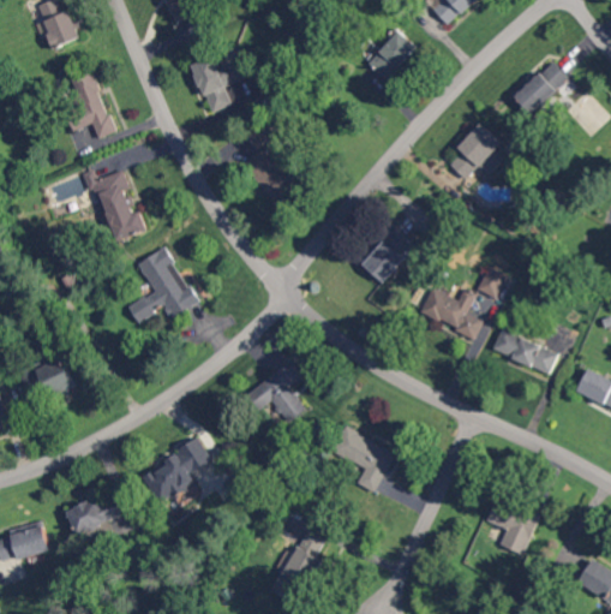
[(51,0),(36,6),(53,48),(79,39),(67,11),(61,13),(55,0),(51,0)]
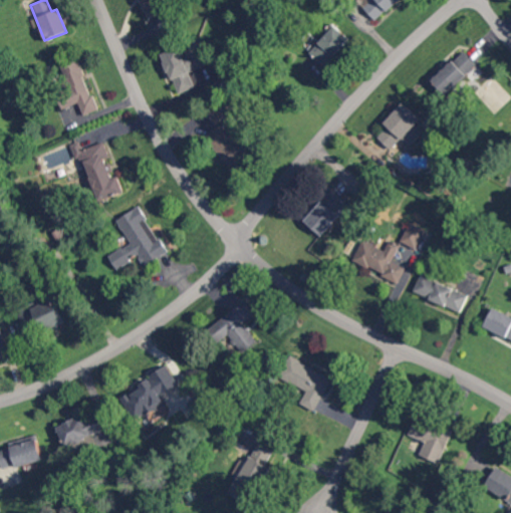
[(138,0),(145,18),(164,11),(159,0),(138,0)]
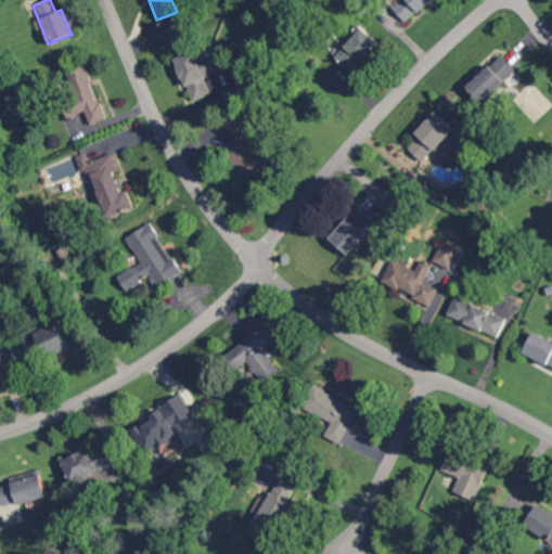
[(428,0),(398,0),(389,9),(405,24),(428,0)]
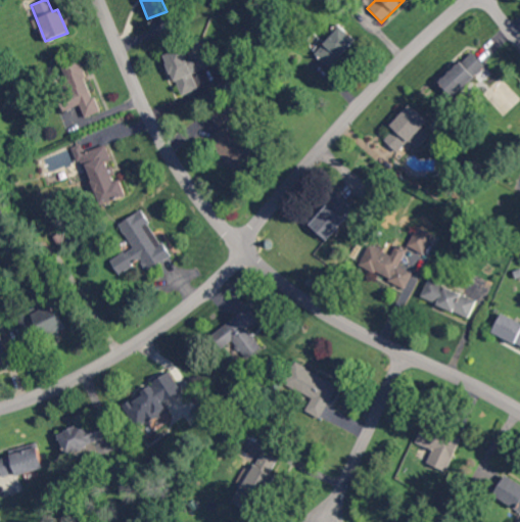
[(312,51),(329,67),(355,41),(338,25),(322,42),(321,41),(312,51)]
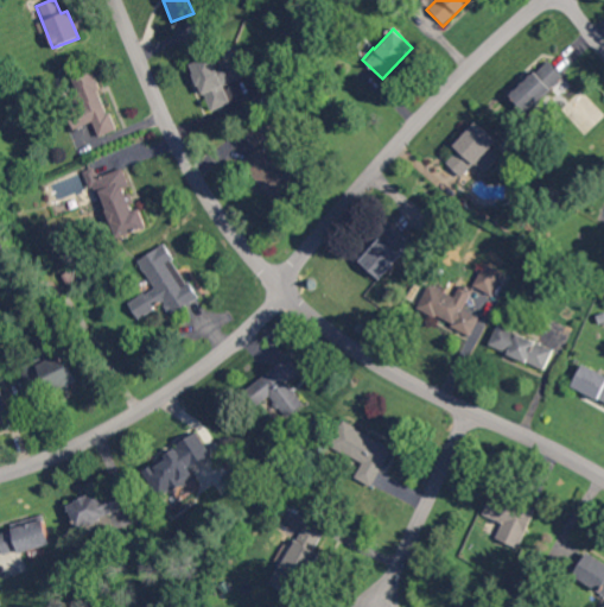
[(208,112),(252,93),(245,76),(228,82),(222,68),(216,69),(210,55),(188,64),(208,112)]
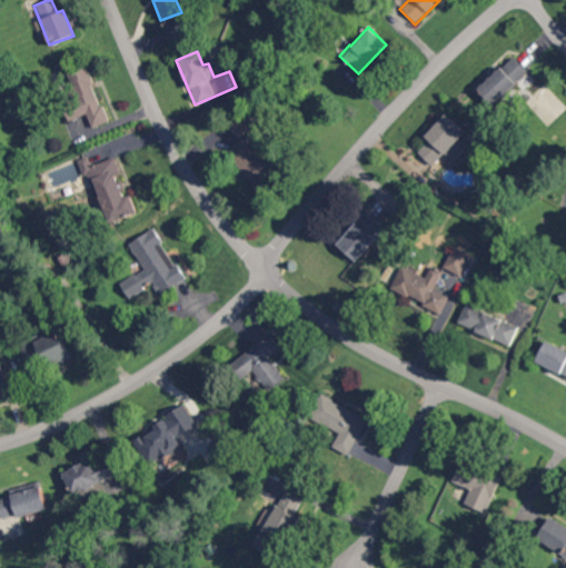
[(525,72),(510,56),(475,89),(490,106),(525,72)]
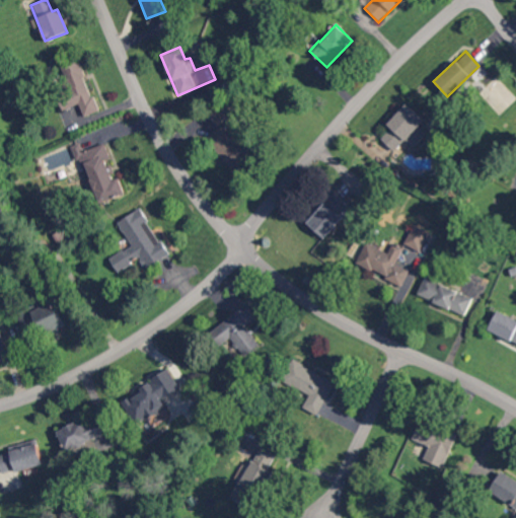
[(96,112),(78,62),(59,69),(72,105),(77,103),(82,117),(96,112)]
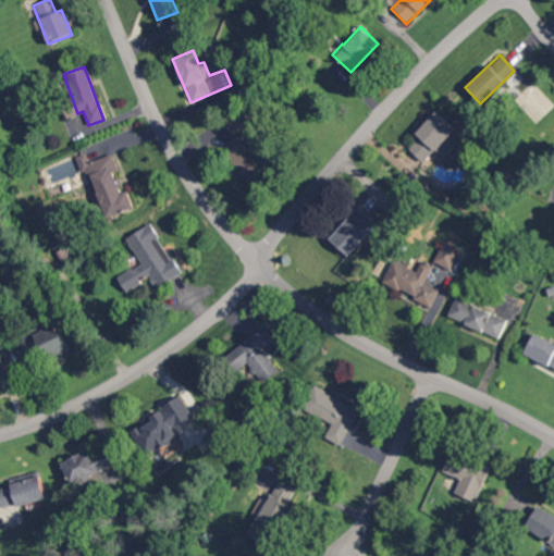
[(454,130),(434,112),(415,134),(418,137),(407,149),(421,163),(433,150),(442,159),(456,144),(448,136),(454,130)]
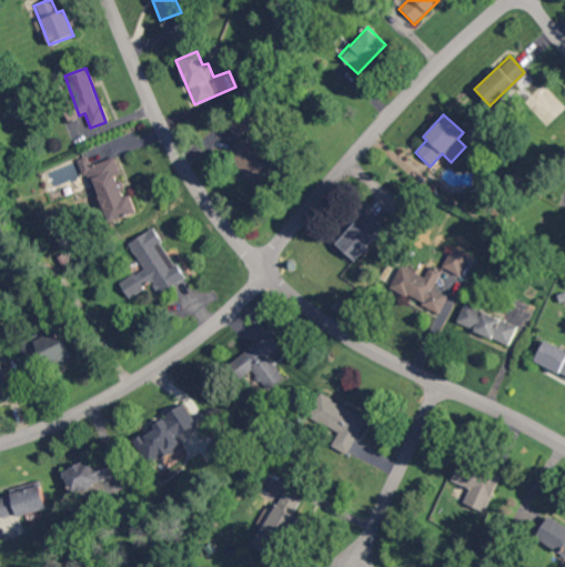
[(240,139),(224,153),(255,188),(278,168),(263,152),(256,158),(240,139)]
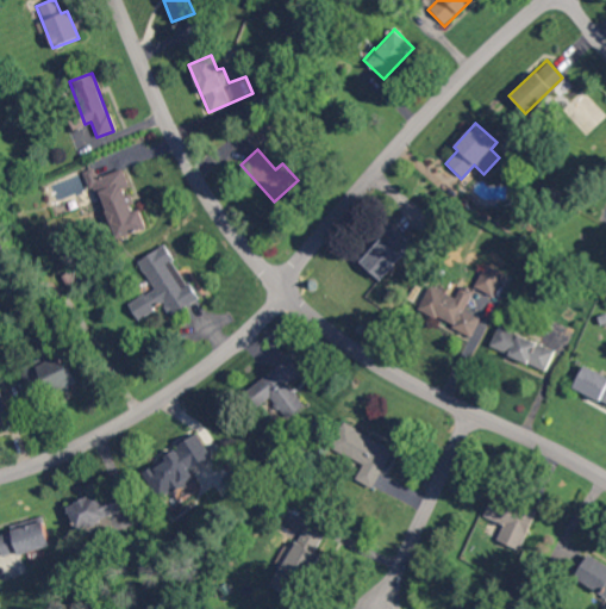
[(120,169),(95,179),(92,168),(82,172),(93,204),(101,200),(114,238),(144,229),(138,209),(130,211),(123,191),(127,188),(120,169)]
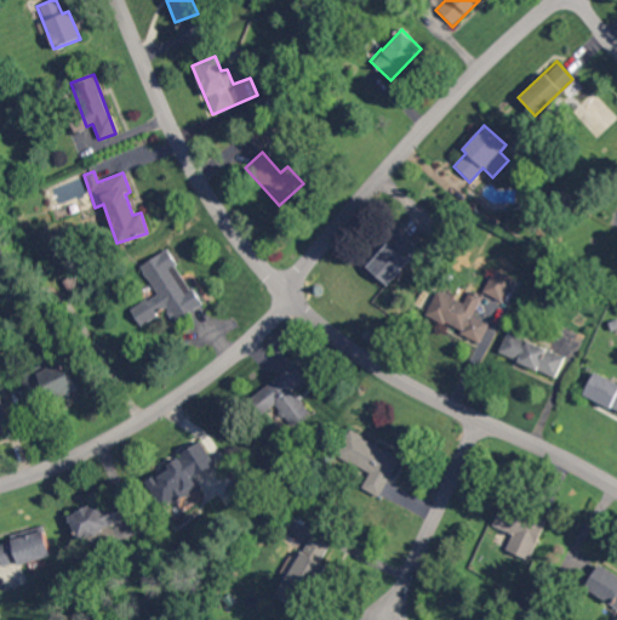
[(365,268),(386,285),(417,248),(396,231),(365,268)]
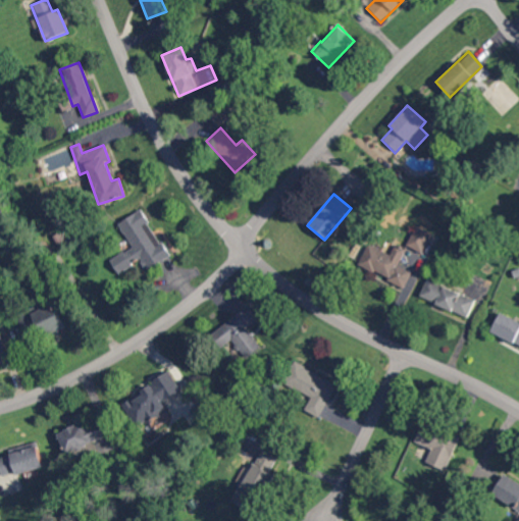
[(167,257),(139,209),(115,223),(130,248),(108,260),(116,274),(138,261),(144,271),(167,257)]
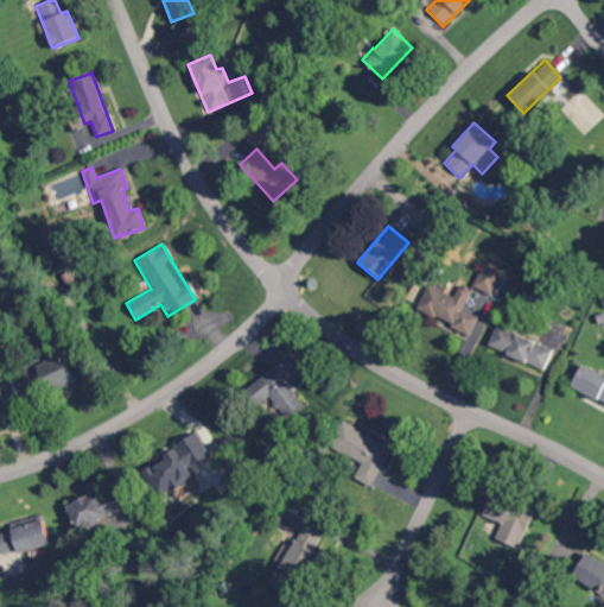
[(500,273),(482,264),(470,286),(488,296),(500,273)]
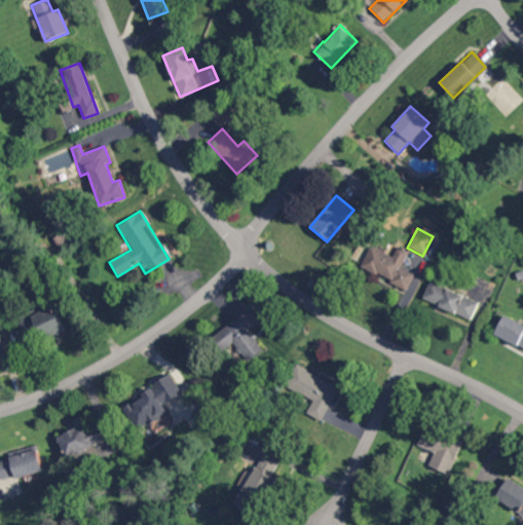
[(399,267),(407,252),(391,245),(386,254),(370,246),(359,266),(404,290),(412,274),(399,267)]
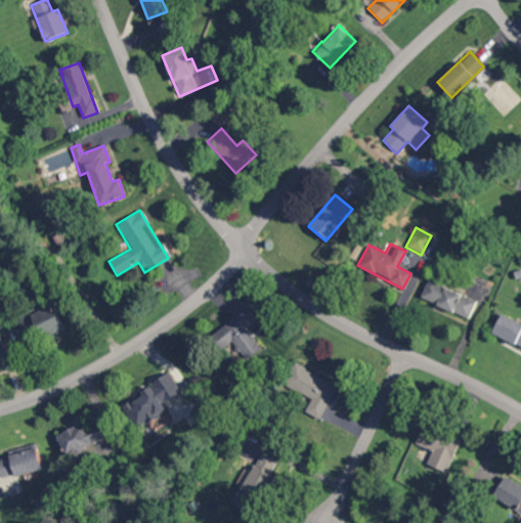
[(475,301),(426,280),(419,299),(467,319),(475,301)]
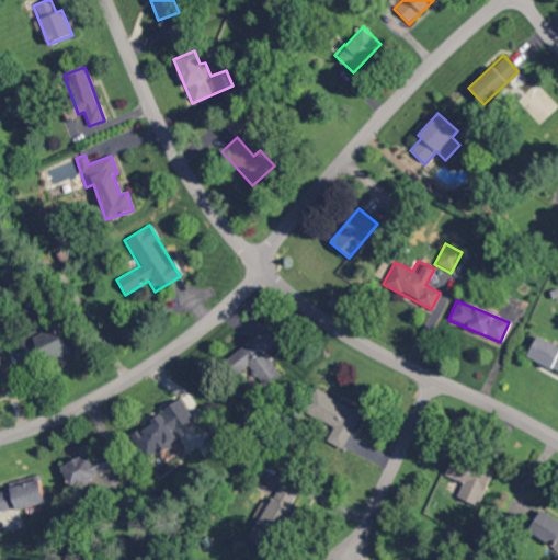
[(279,373),(263,353),(275,343),(265,329),(227,358),(239,374),(247,367),(261,387),(279,373)]
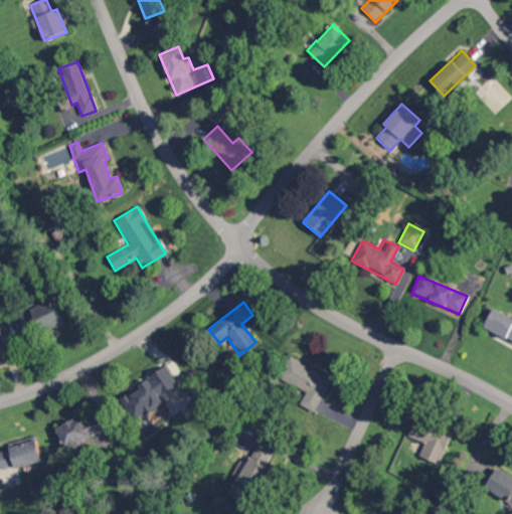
[(28,337),(61,323),(56,310),(22,324),(28,337)]
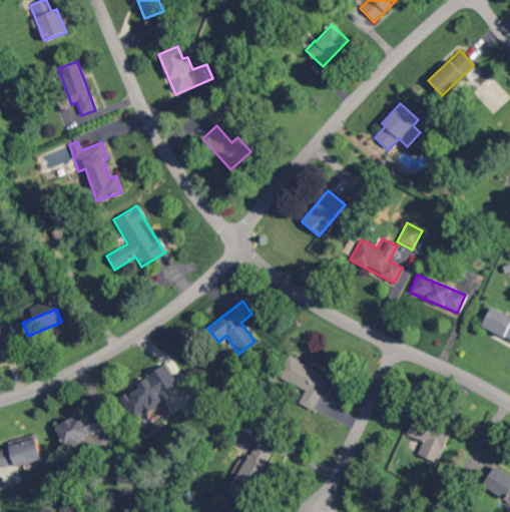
[(509,340),(509,318),(489,309),(480,328),(509,340)]
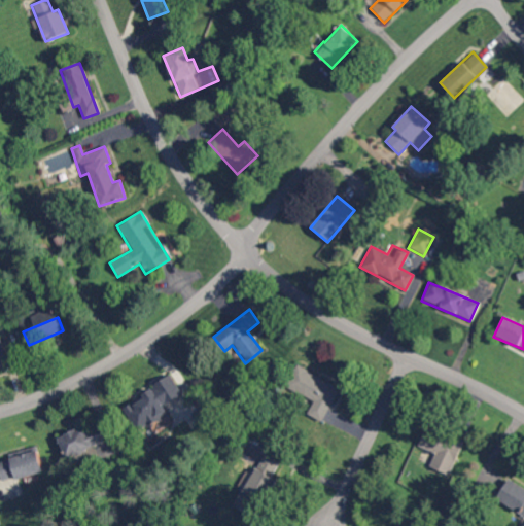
[(320,422),(339,389),(295,364),(283,386),(309,400),(303,412),(320,422)]
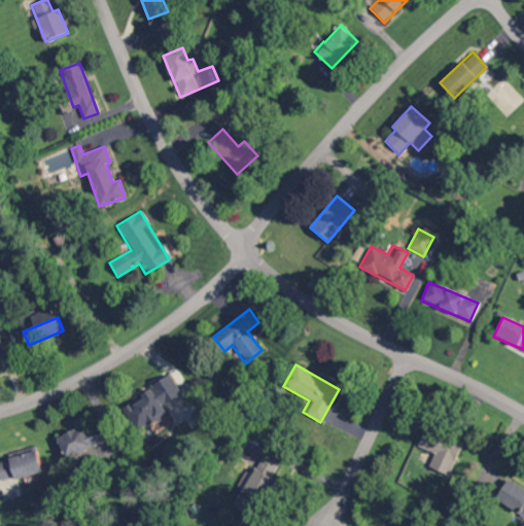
[(181,394),(170,376),(123,405),(139,431),(167,415),(162,406),(181,394)]
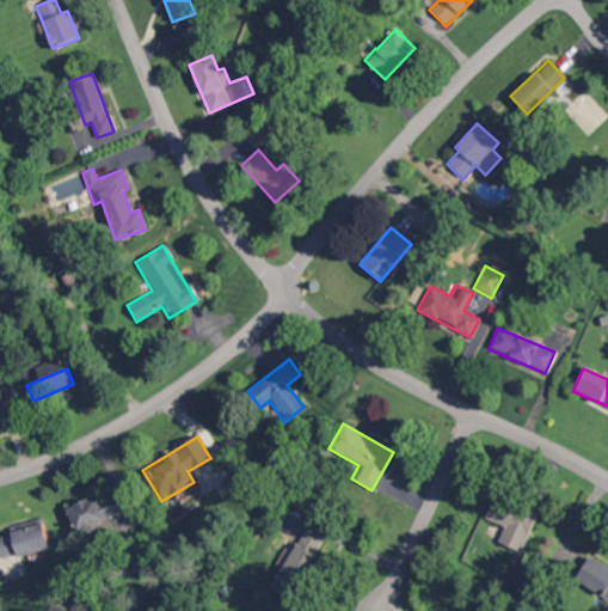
[(520,553),(536,513),(493,494),(483,518),(503,526),(496,542),(520,553)]
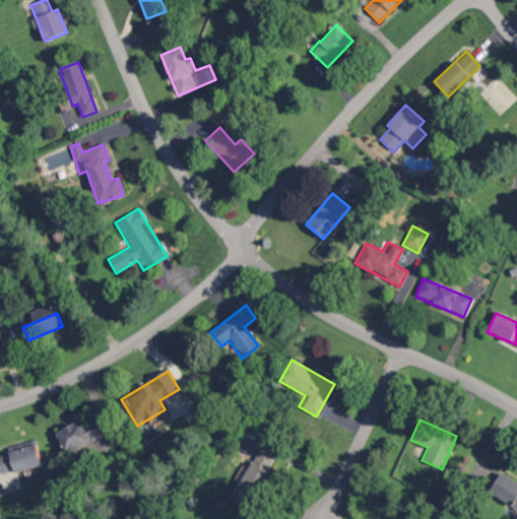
[(85,433),(81,420),(55,432),(64,454),(103,439),(98,428),(85,433)]
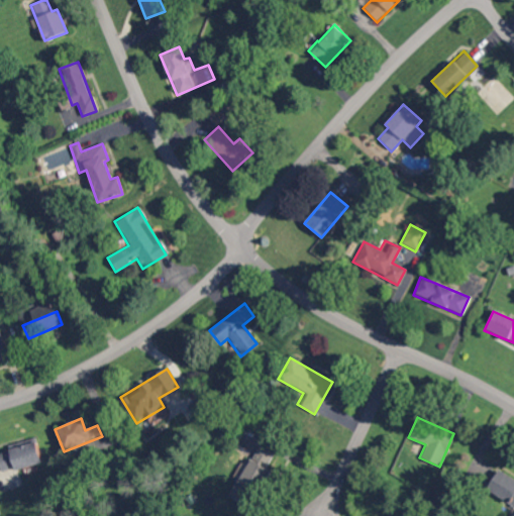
[(41,463),(37,443),(0,450),(0,473),(41,463)]
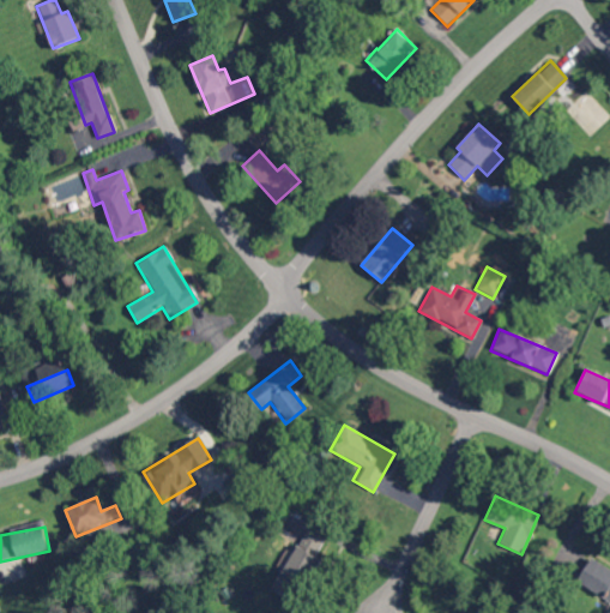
[(325,539),(306,529),(281,576),(306,589),(321,559),(315,557),(325,539)]
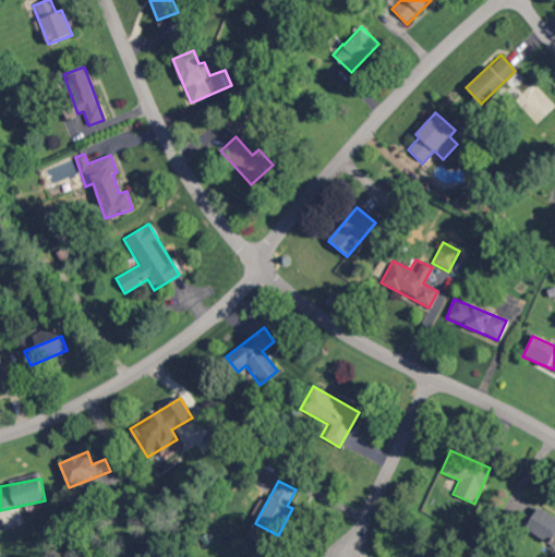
[(554,516),(538,506),(523,527),(554,547),(554,516)]
